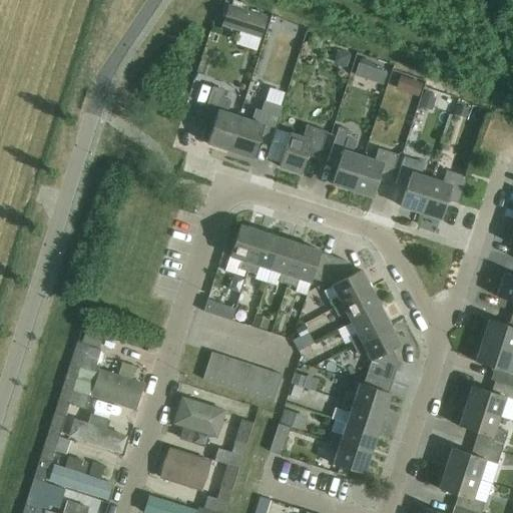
[(269,14),(228,1),(222,22),(221,26),(261,38),(269,14)]
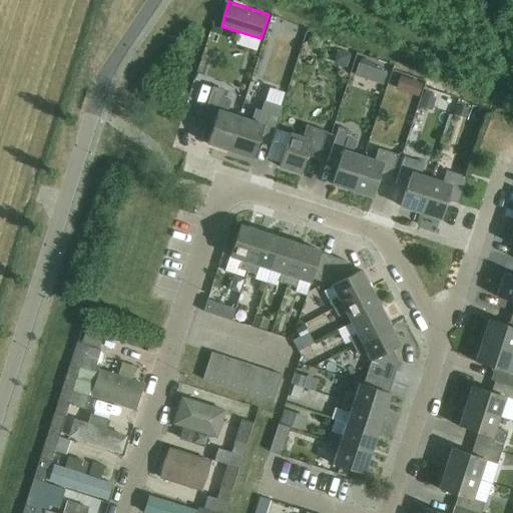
[(287,14),(285,23),(306,29),(309,20),(287,14)]
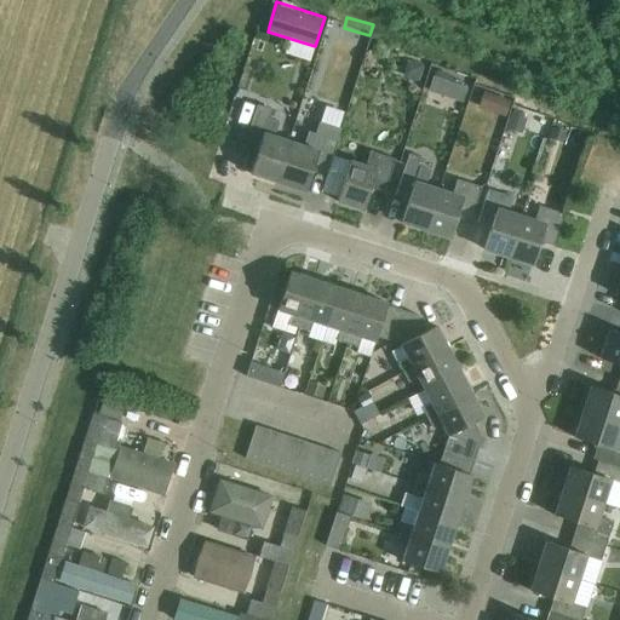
[(408,62),(403,76),(417,80),(422,67),(408,62)]
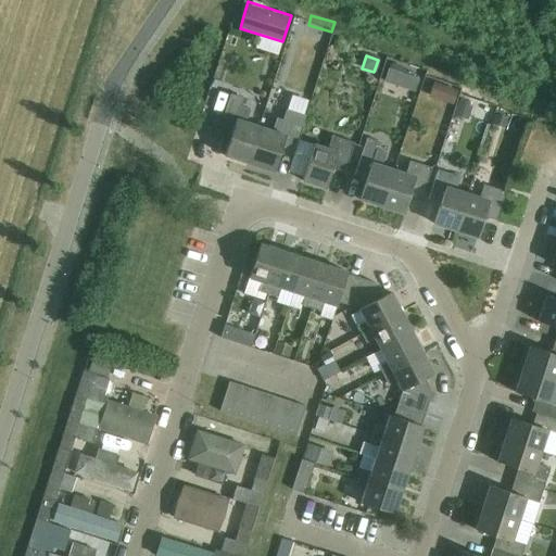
[(388,71),(383,84),(399,88),(403,75),(388,71)]
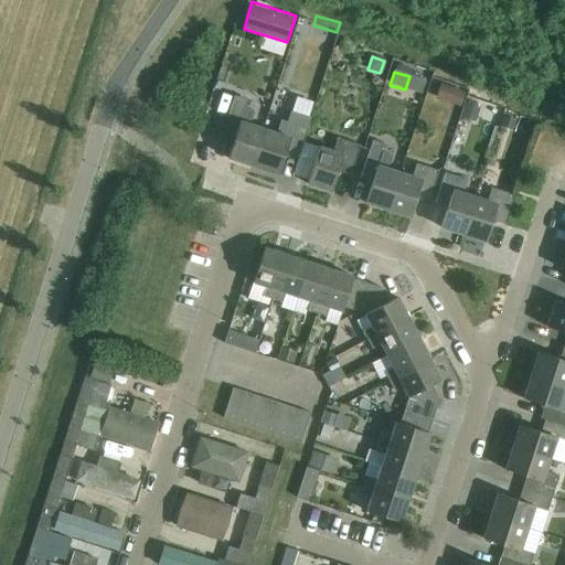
[(460,106),(464,96),(465,94),(450,89),(440,86),(436,98),(460,106)]
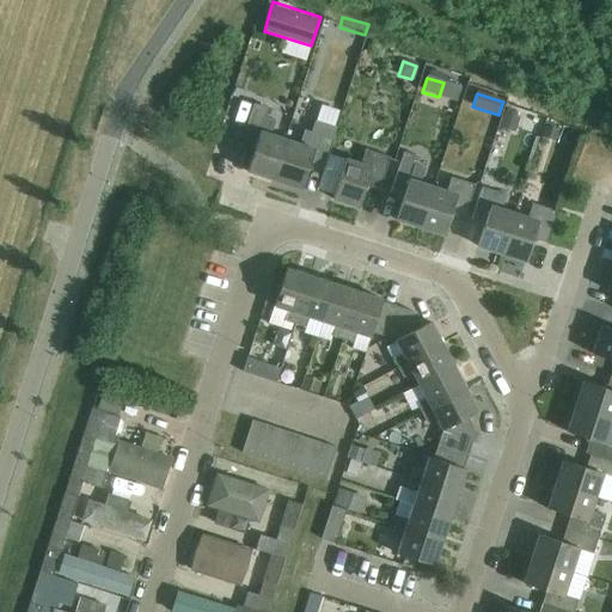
[(326,101),(322,118),(341,123),(346,105),(326,101)]
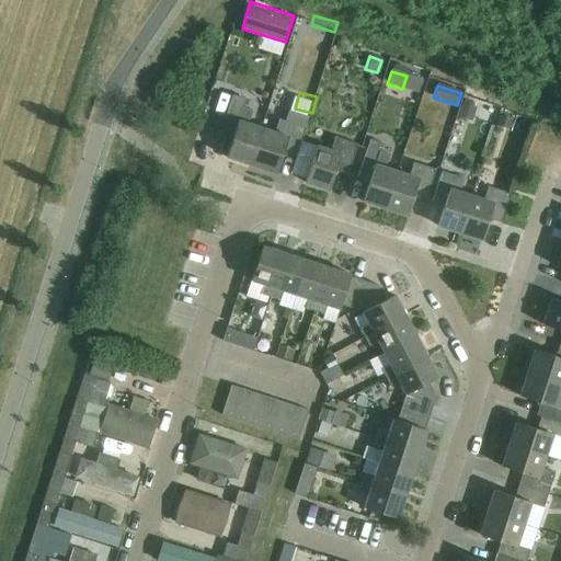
[(249,164),(261,128),(248,124),(252,111),(243,107),(245,99),(232,94),(220,133),(232,136),(226,158),(249,164)]
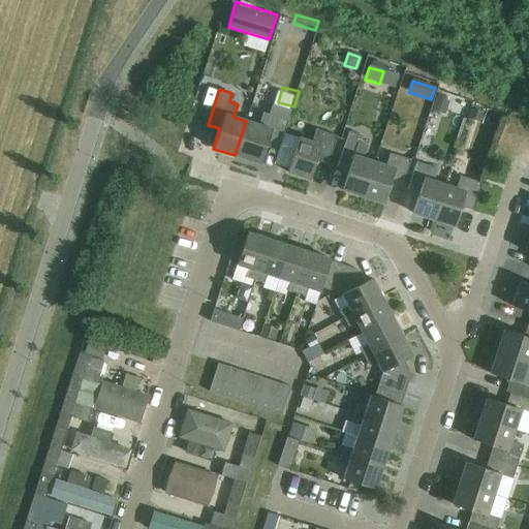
[(438,99),(434,111),(444,114),(447,102),(438,99)]
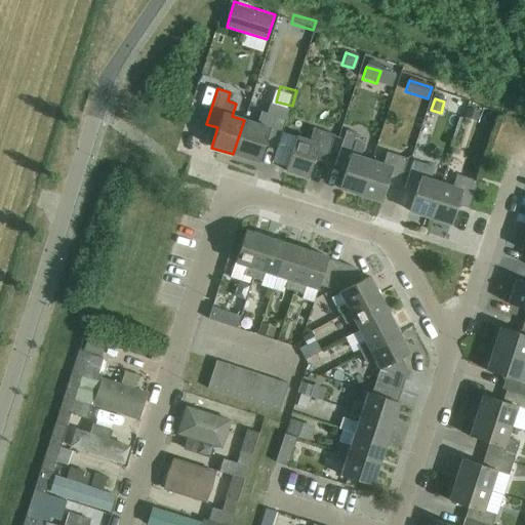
[(244,120),(233,154),(258,162),(265,143),(277,147),(288,110),(270,104),(267,113),(260,112),(256,124),(244,120)]
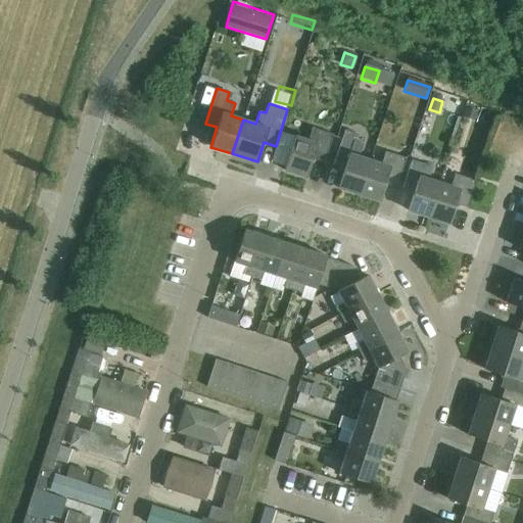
[(477,113),(466,109),(463,119),(474,122),(477,113)]
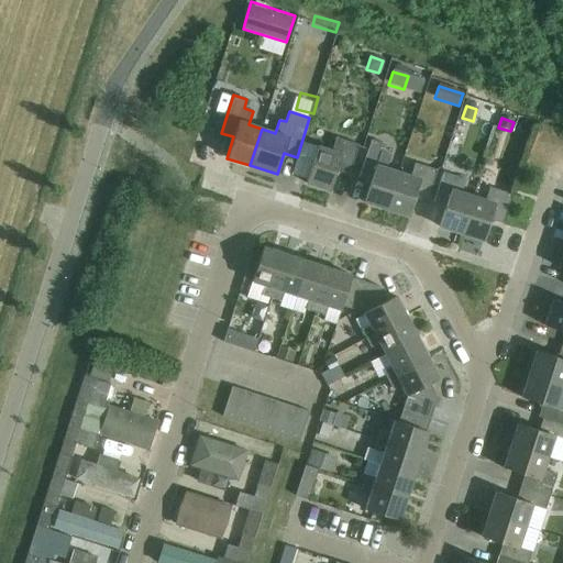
[(306,184),(330,191),(337,170),(349,174),(359,145),(335,138),(331,151),(318,146),(306,184)]
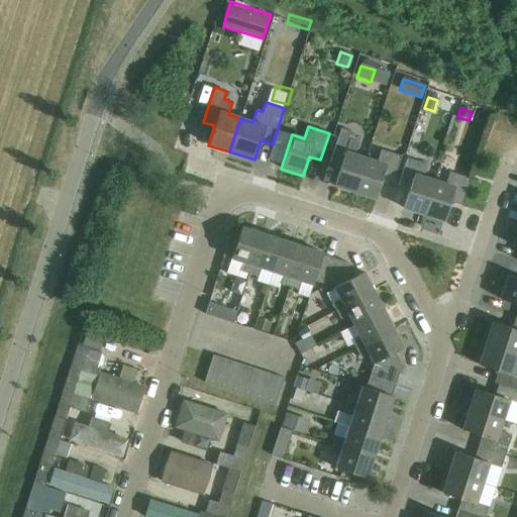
[(354,193),(366,159),(354,156),(358,142),(349,139),(352,132),(340,128),(329,163),(340,167),(334,186),(354,193)]
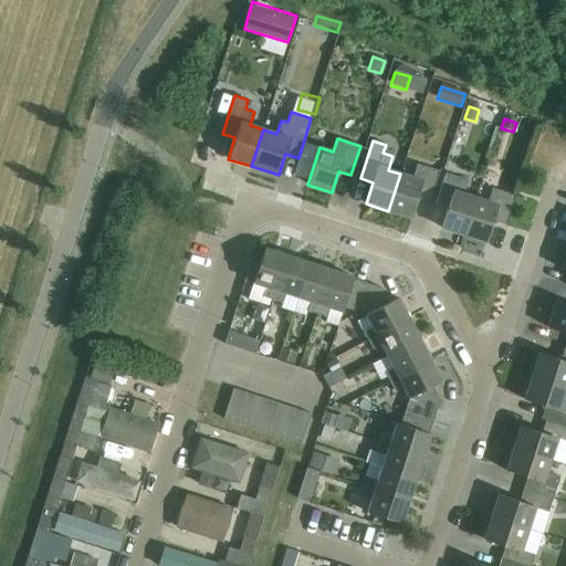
[(451,146),(448,158),(457,161),(461,149),(451,146)]
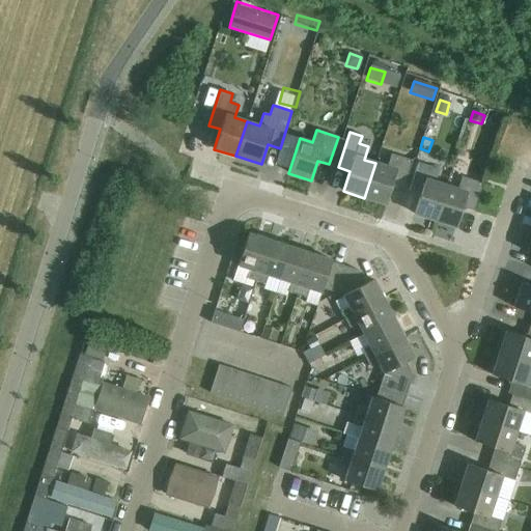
[(375,163),(364,198),(385,204),(392,185),(403,189),(412,161),(391,154),(387,167),(375,163)]
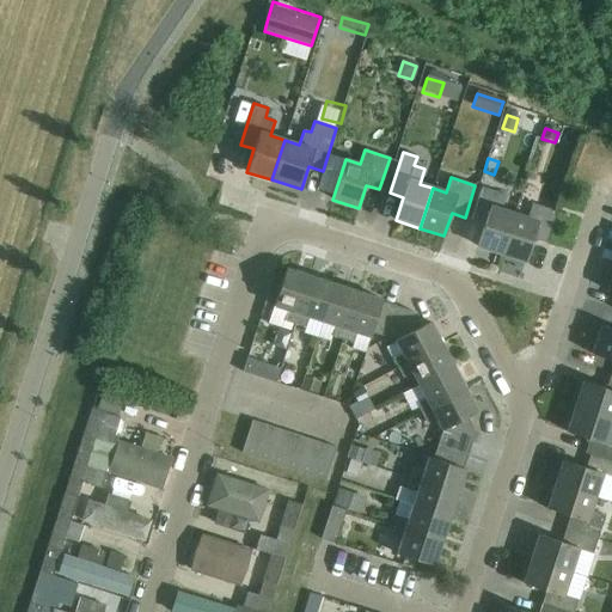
[(501,255),(514,214),(501,210),(506,195),(482,188),(471,219),(484,224),(477,246),(501,255)]
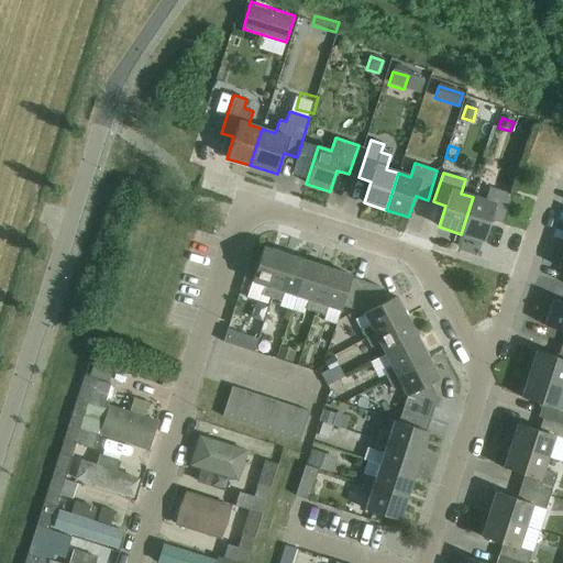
[(473,197),(461,234),(484,241),(490,220),(503,224),(511,195),(489,187),(485,201),(473,197)]
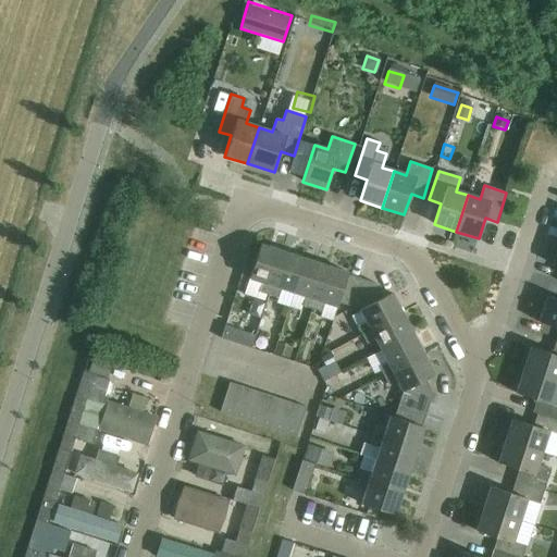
[(248,252),(243,270),(251,273),(244,294),(264,299),(265,295),(268,296),(282,251),(260,245),(257,256),(248,252)]
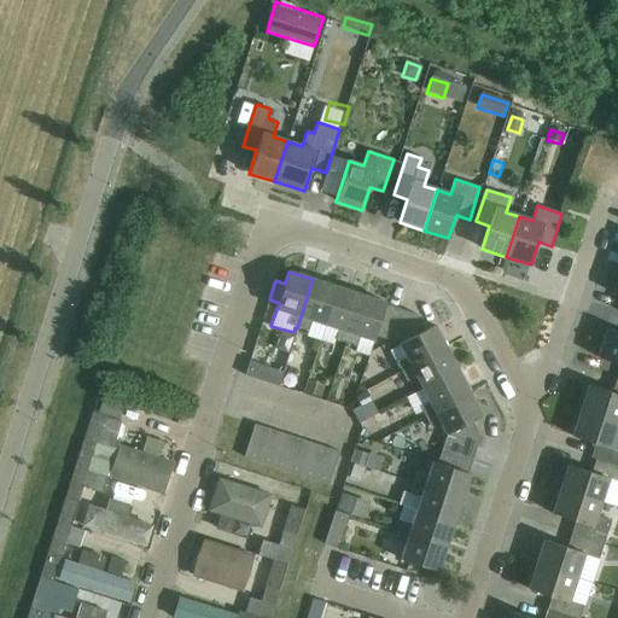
[(313,279),(297,328),(303,330),(308,331),(310,324),(324,328),(325,325),(337,287),(313,279)]
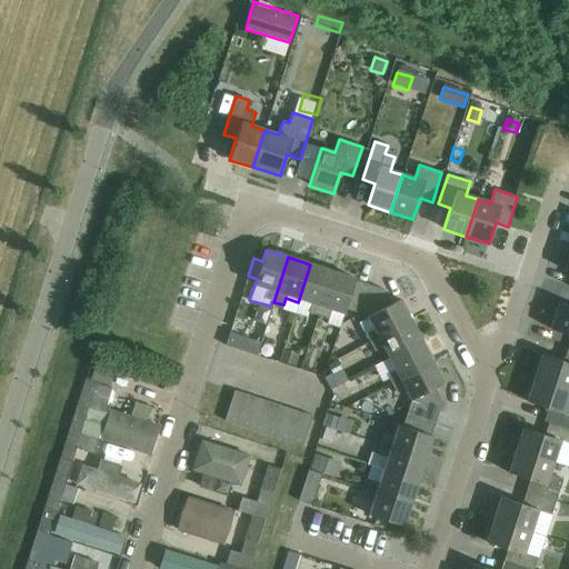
[(332,271),(310,265),(299,299),(311,303),(309,313),(318,316),(332,271)]
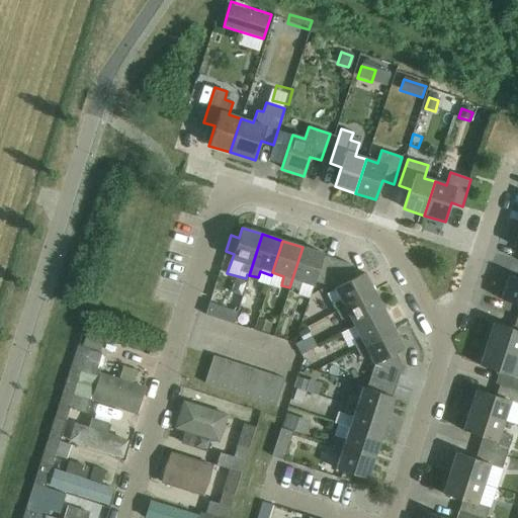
[(324,254),(303,247),(289,287),(298,290),(301,282),(314,285),(315,282),(327,285),(335,259),(323,256),(324,254)]
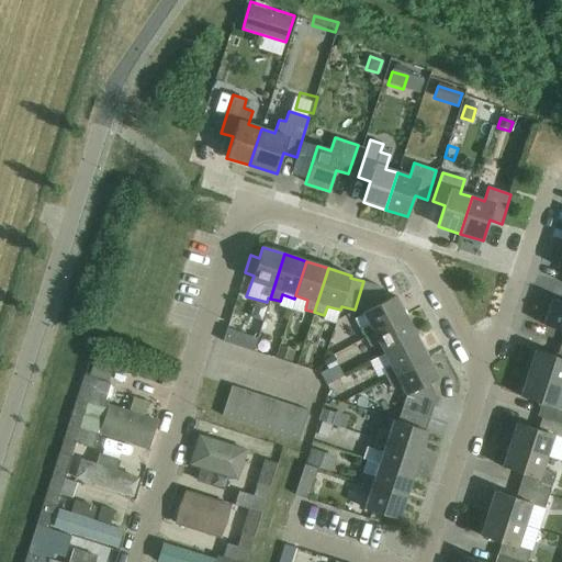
[(363,281),(355,310),(363,313),(363,314),(355,318),(364,338),(406,317),(395,296),(386,301),(379,287),(363,281)]
